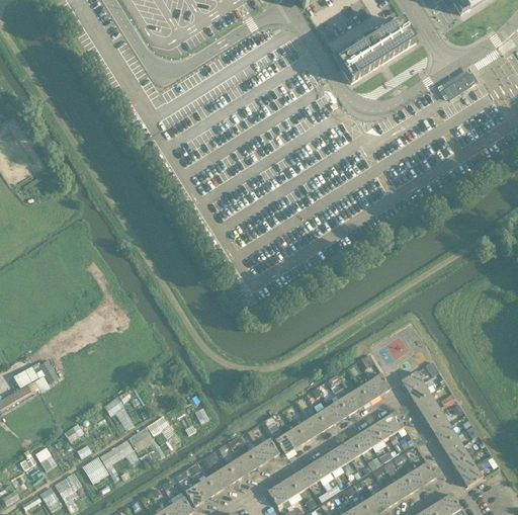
[(298,0),(305,9),(317,1),(316,0),(298,0)]
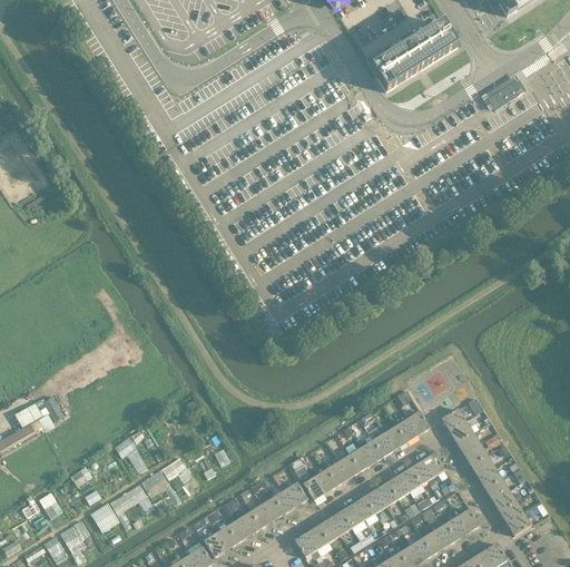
[(497,0),(507,16),(513,11),(516,15),(537,0),(497,0)]
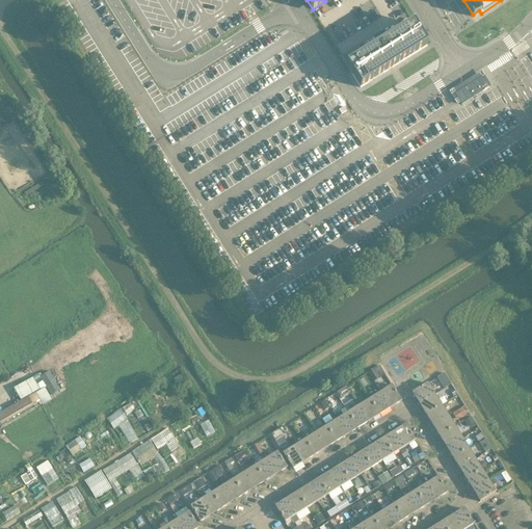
[(343,54),(341,55),(350,69),(352,72),(351,72),(360,85),(427,43),(423,37),(420,31),(414,22),(413,21),(413,22),(404,27),(394,33),(388,36),(388,37),(386,34),(365,47),(362,42),(343,54)]
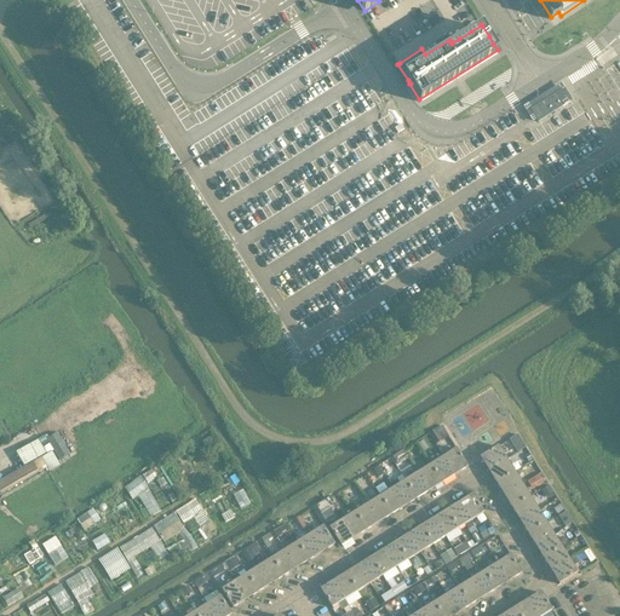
[(538,119),(569,99),(561,87),(530,107),(538,119)]
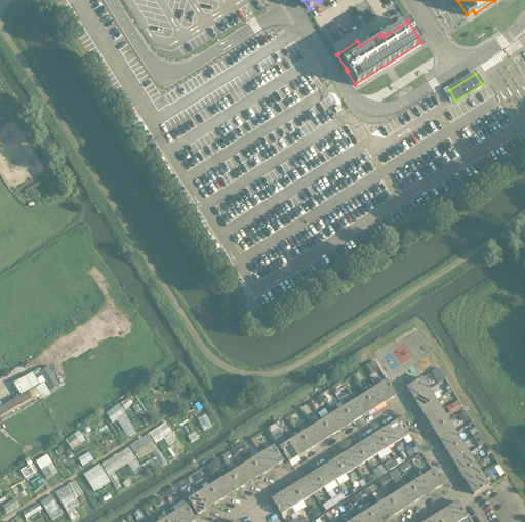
[(27,178),(45,167),(34,148),(25,153),(28,158),(18,164),(27,178)]
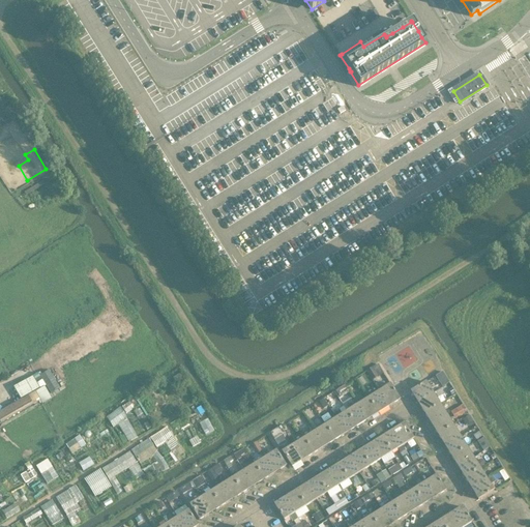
[(378,361),(366,369),(367,371),(372,378),(383,371),(380,366),(378,361)]
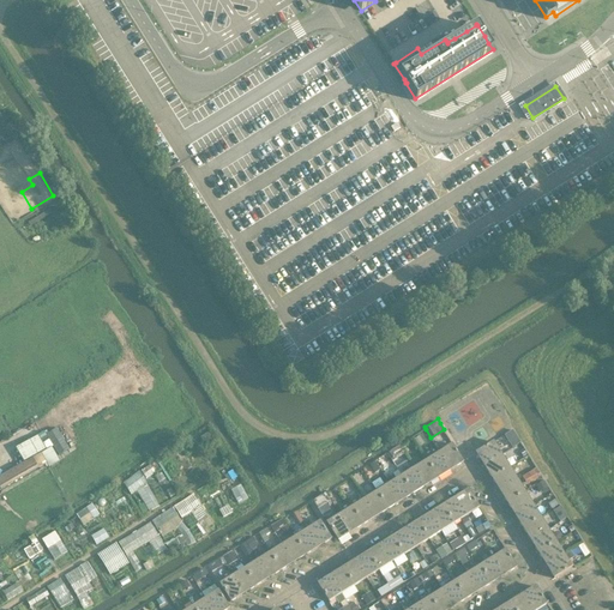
[(512,428),(507,430),(515,444),(519,440),(512,428)]
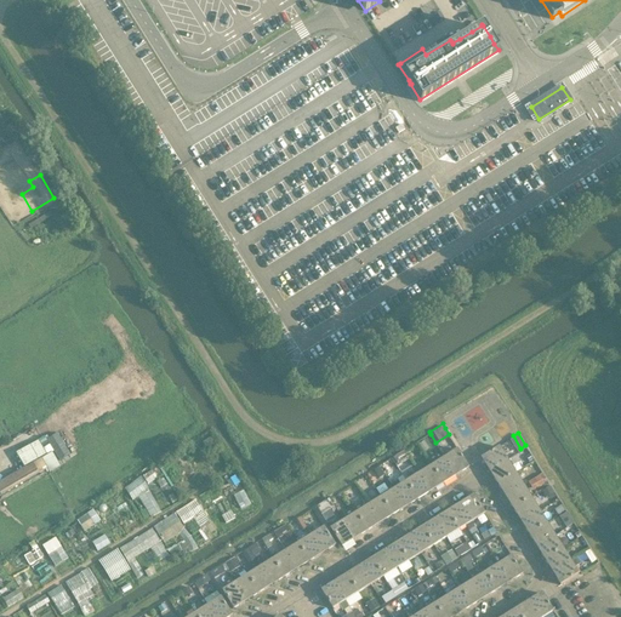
[(24,464),(46,452),(38,438),(16,450),(24,464)]
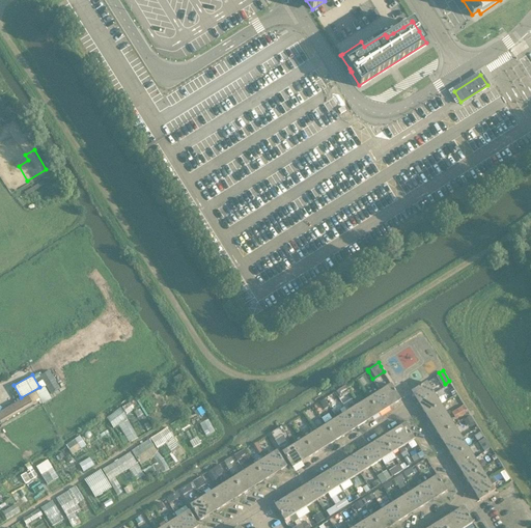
[(362,374),(358,378),(362,384),(366,381),(362,374)]
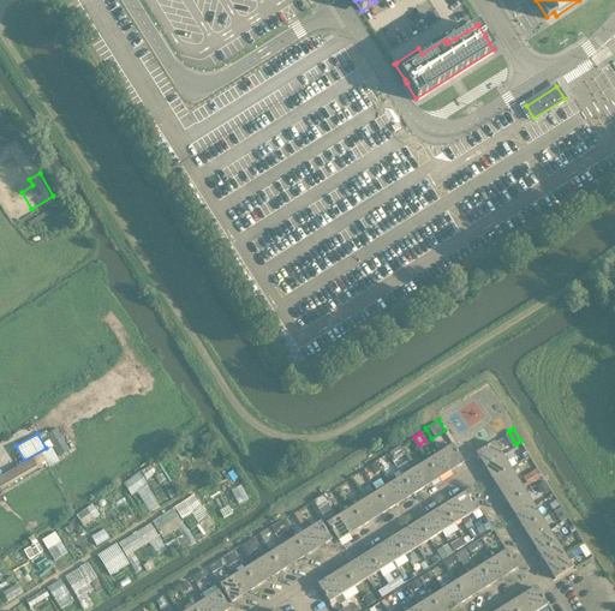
[(502,453),(494,439),(477,450),(484,463),(502,453)]
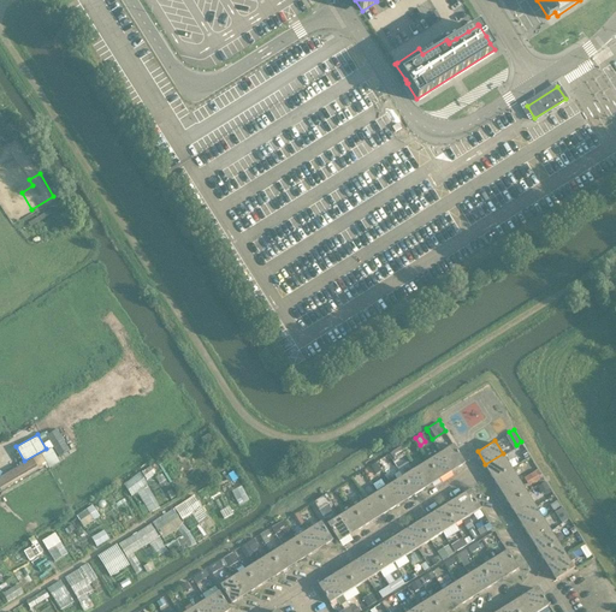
[(465,461),(461,456),(454,444),(439,451),(451,469),(465,461)]
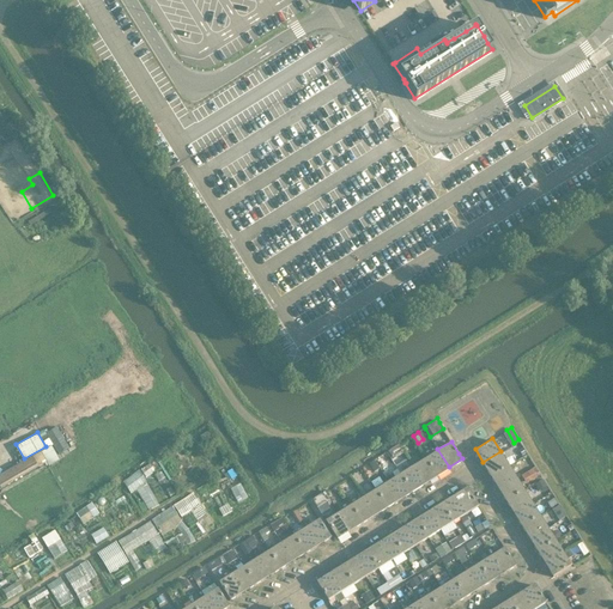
[(49,463),(60,457),(52,443),(41,449),(49,463)]
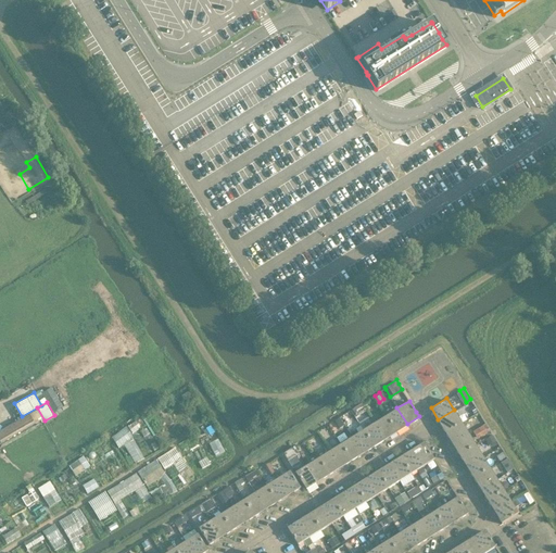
[(363,403),(352,411),(355,416),(366,410),(363,403)]
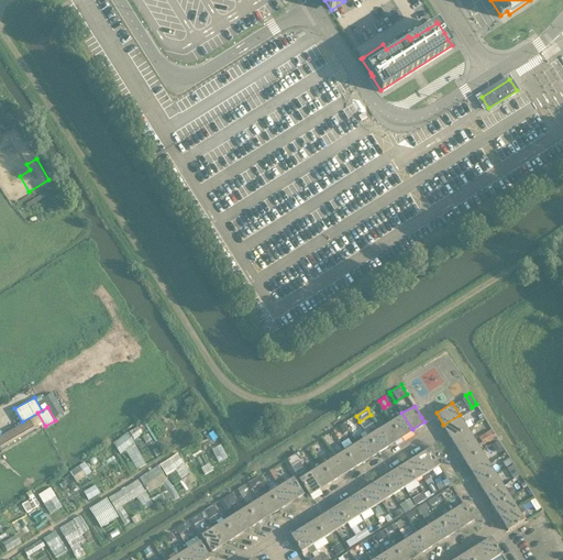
[(37,413),(30,417),(35,427),(41,425),(43,427),(45,426),(37,413)]
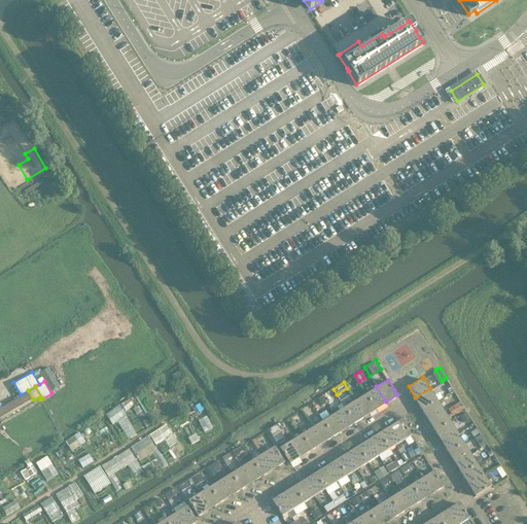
[(386,402),(376,386),(365,393),(375,409),(386,402)]
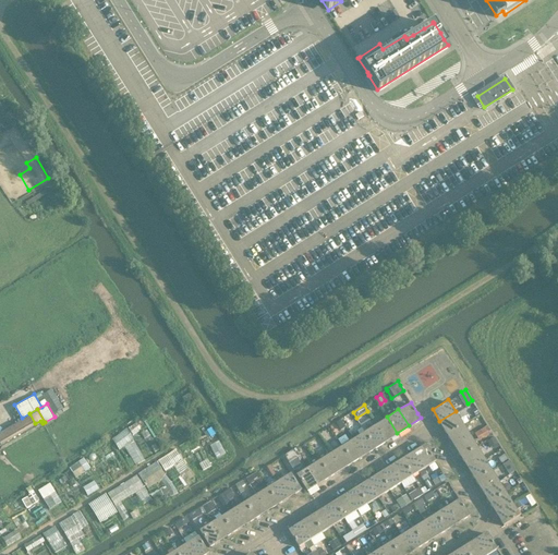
[(456,411),(439,421),(447,432),(462,422),(456,411)]
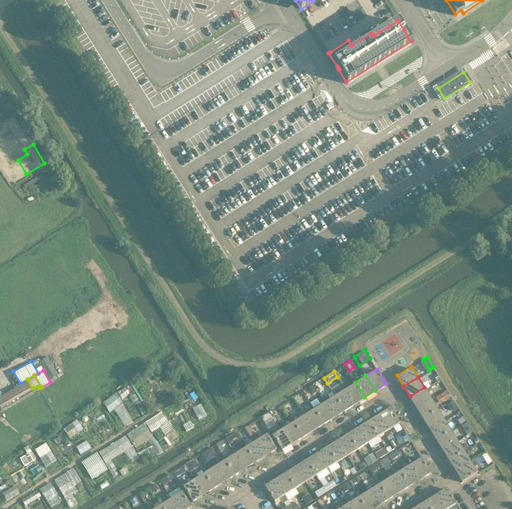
[(27,379),(0,394),(0,406),(1,407),(32,388),(27,379)]
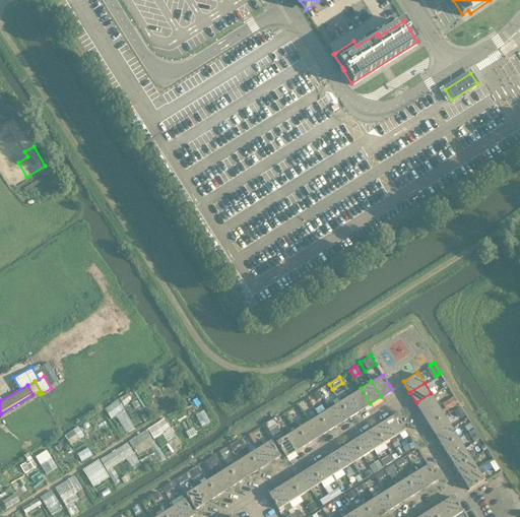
[(370,403),(361,388),(350,394),(360,409),(370,403)]
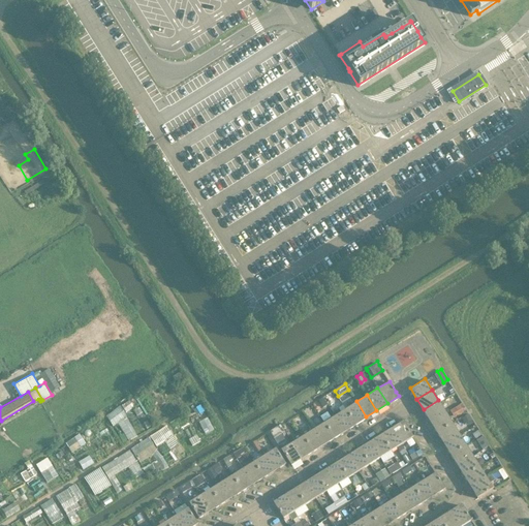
[(328,404),(327,402),(323,397),(319,400),(323,406),(328,404)]
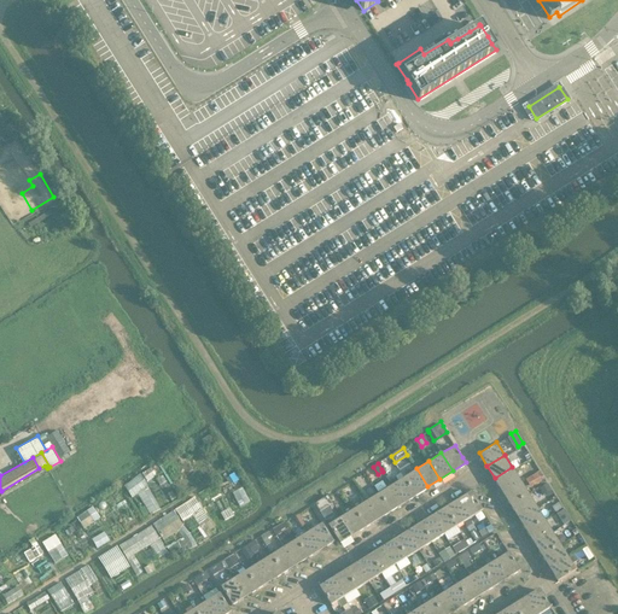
[(520,480),(512,467),(495,478),(502,491),(520,480)]
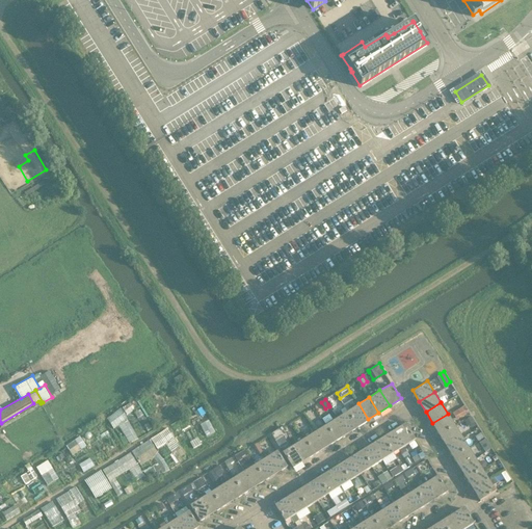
[(368,419),(358,403),(347,411),(357,426),(368,419)]
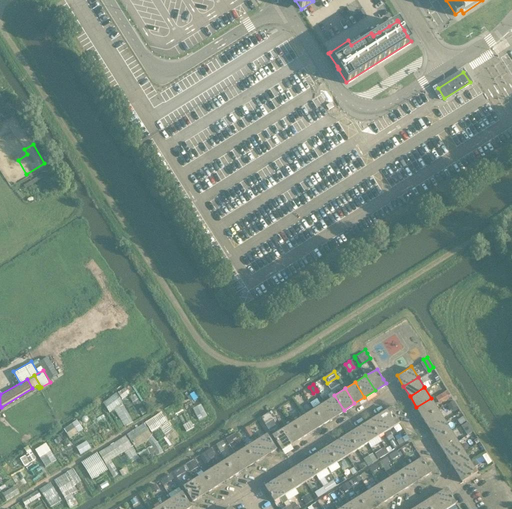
[(439,402),(449,396),(445,389),(435,395),(439,402)]
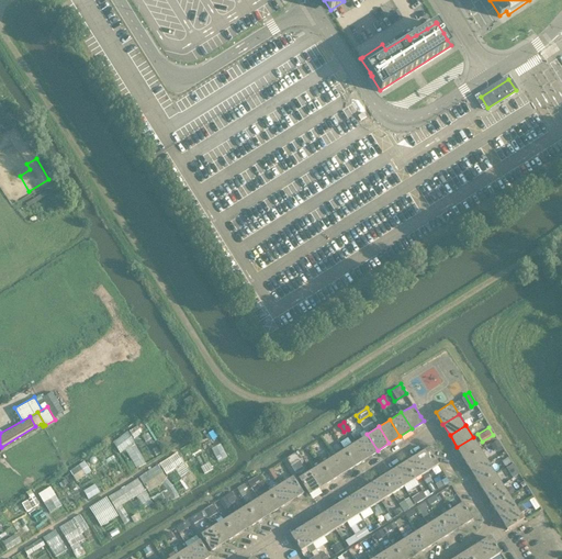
[(114,438),(132,468),(147,459),(128,429),(114,438)]
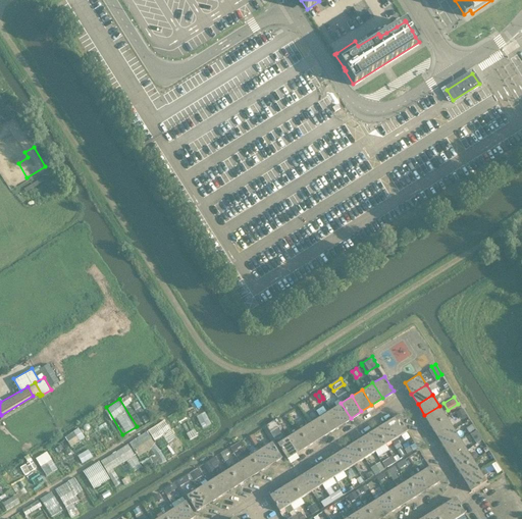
[(351,418),(341,403),(330,410),(340,424),(351,418)]
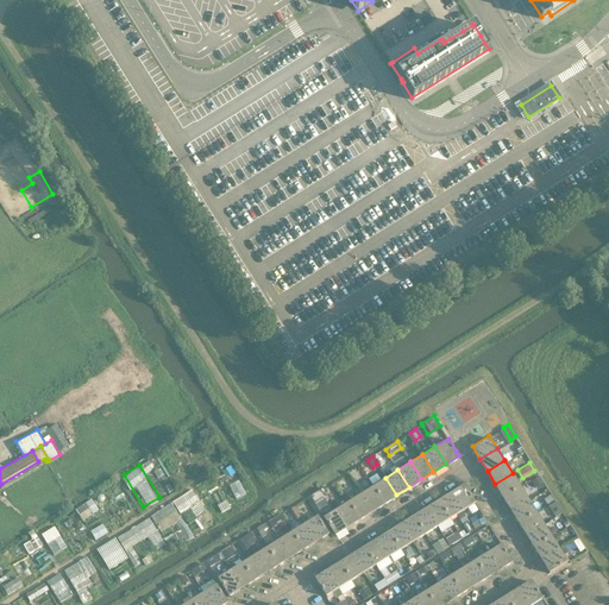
[(520,485),(513,473),(495,484),(503,496),(520,485)]
